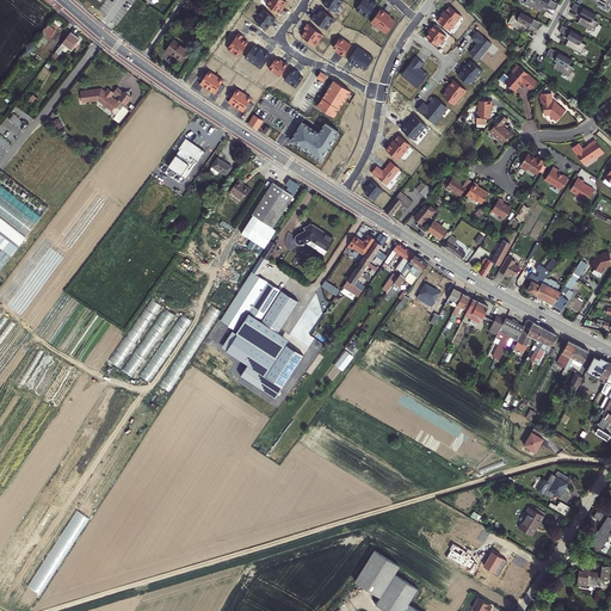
[(284,0),(267,0),(265,5),(279,13),(287,2),(284,0)]
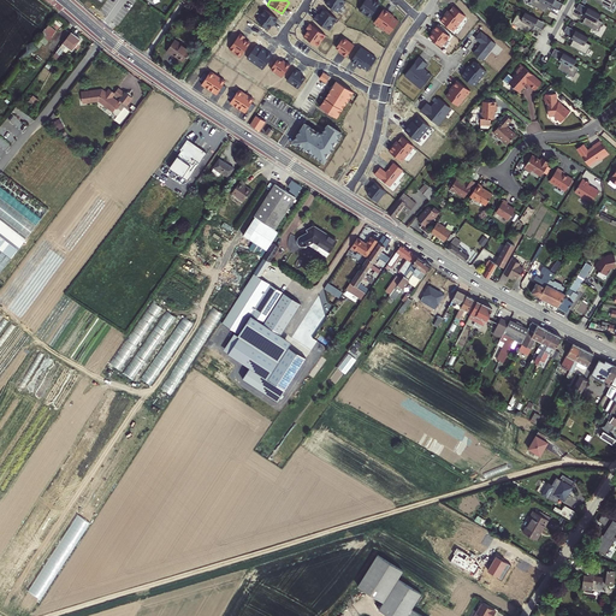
[(325,0),(325,1),(337,10),(344,0),(325,0)]
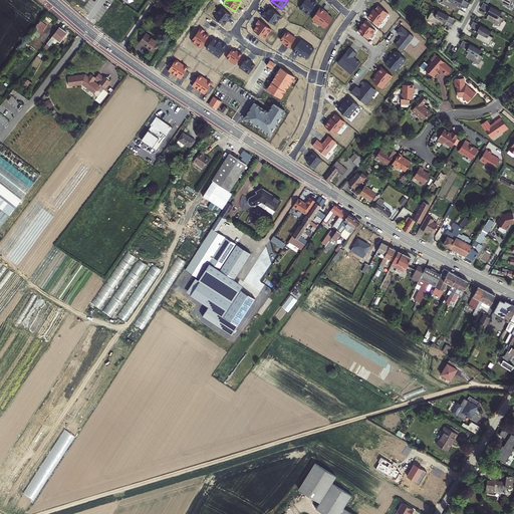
[(302,0),(298,5),(307,12),(316,0),(315,0),(302,0)]
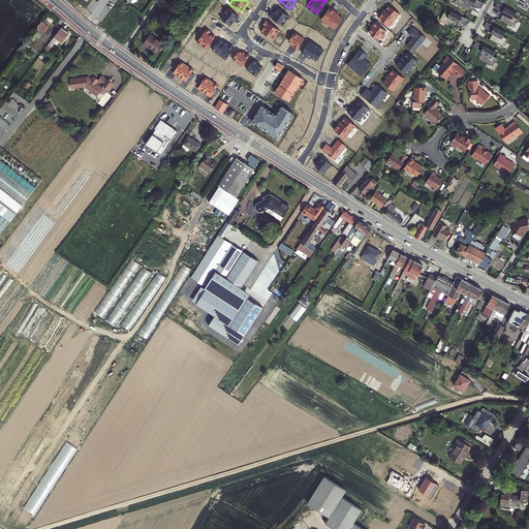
[(484,1),(480,0),(455,0),(455,1),(468,8),(471,3),(473,4),(473,3),(480,6),(484,1)]
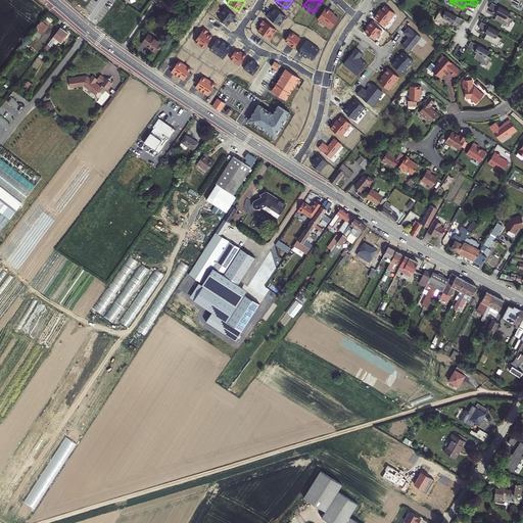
[(508,14),(510,10),(491,0),(489,5),(496,9),(495,11),(497,12),(494,17),(508,25),(512,16),(508,14)]
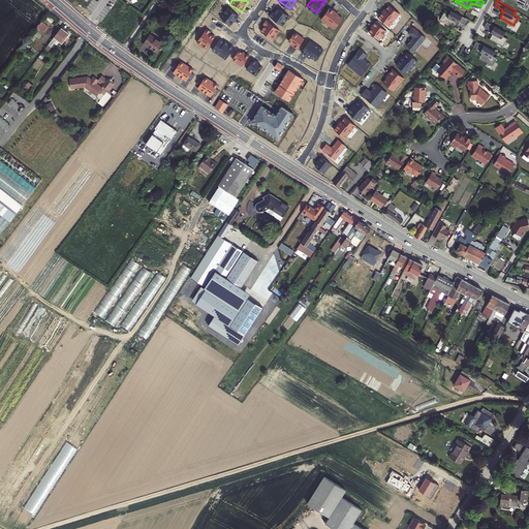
[(383,6),(377,14),(389,24),(399,11),(389,2),(384,7),(383,6)]
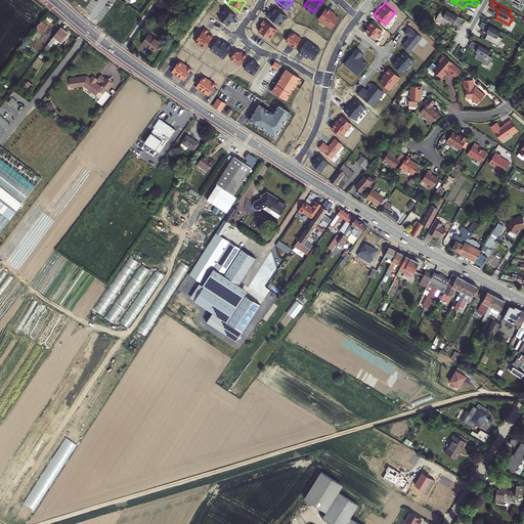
[(325,5),(317,16),(331,27),(339,15),(334,12),(335,11),(325,5)]
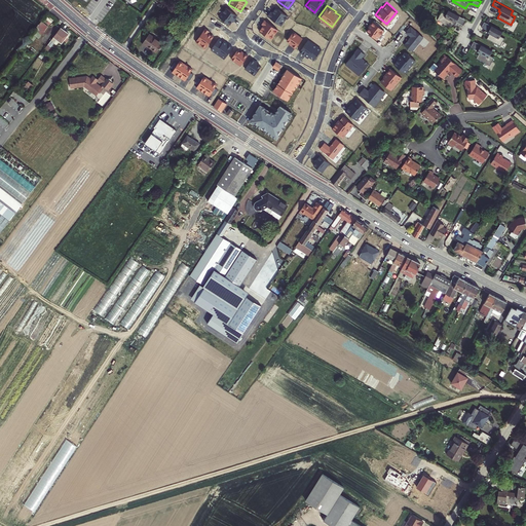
[(226,6),(219,16),(230,25),(237,14),(226,6)]
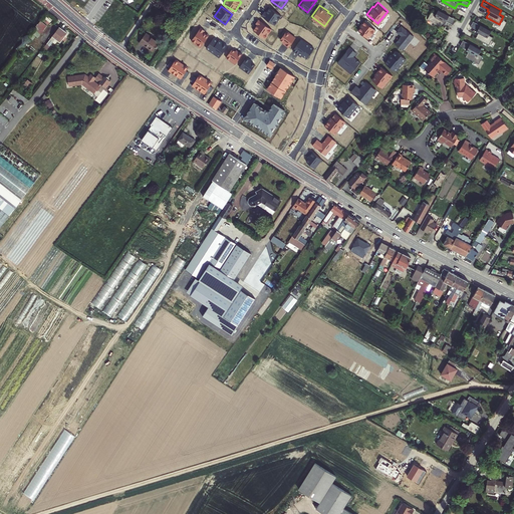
[(264,10),(261,14),(275,24),(281,14),(271,7),(270,9),(268,10),(267,9),(265,11),(264,10)]
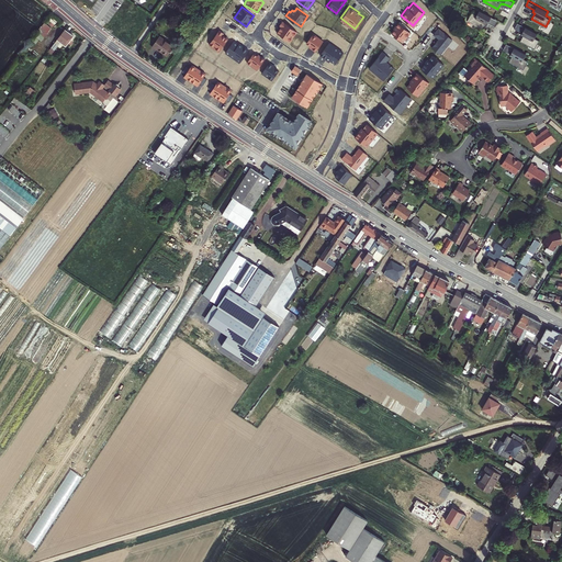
[(498,20),(480,9),(476,14),(472,11),(468,20),(482,27),(485,22),(487,23),(487,21),(495,25),(498,20)]
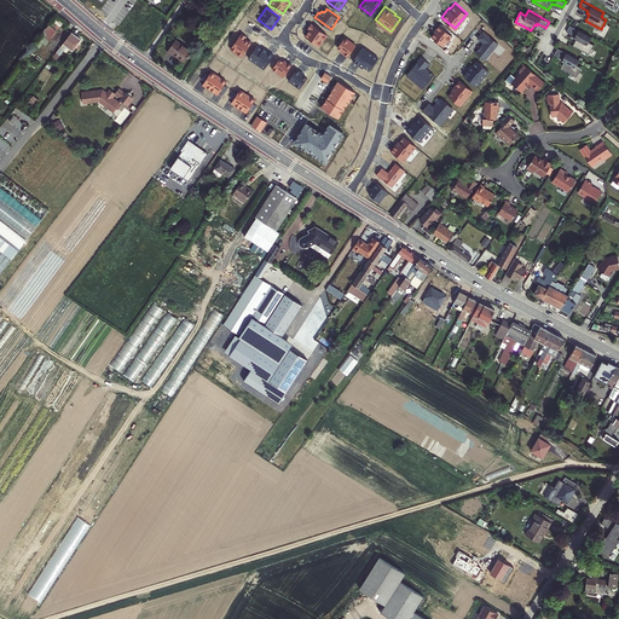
[(129,13),(121,25),(129,32),(132,27),(131,25),(137,17),(129,13)]
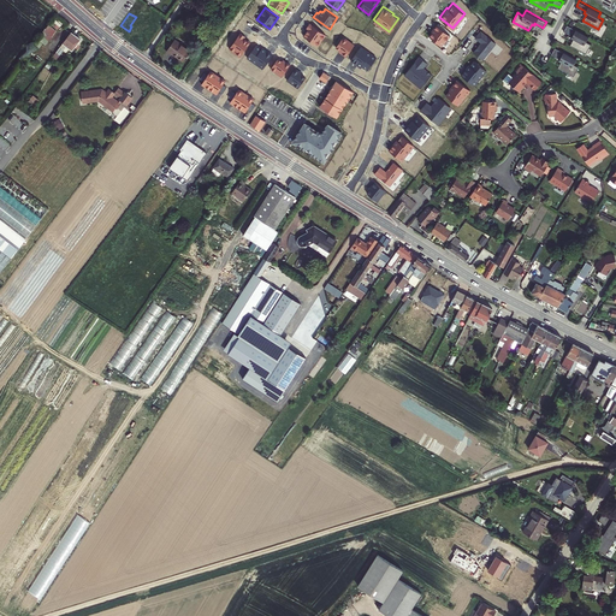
[(325,34),(309,22),(306,27),(308,28),(306,30),(307,31),(307,33),(306,36),(318,45),(325,34)]
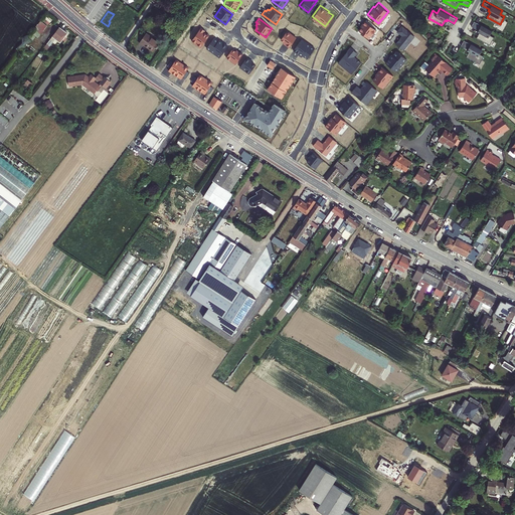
[(360,25),(357,28),(368,36),(375,28),(364,19),(360,24),(360,25)]
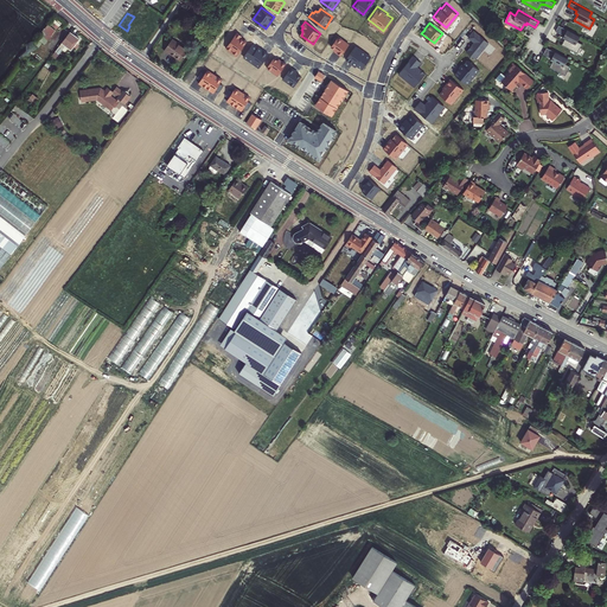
[(577,39),(580,34),(558,23),(555,29),(563,33),(563,36),(564,37),(562,43),(577,51),(582,42),(577,39)]
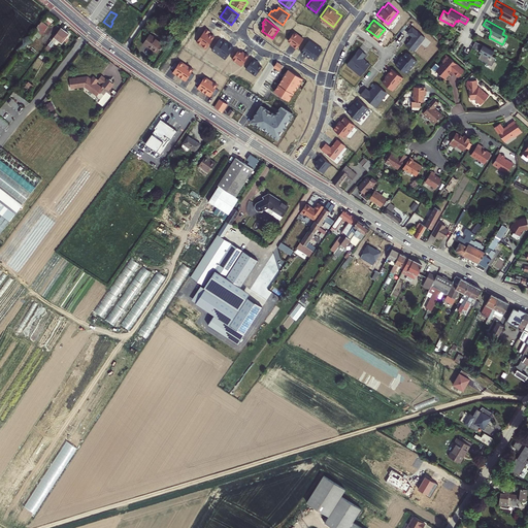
[(38,24),(26,39),(32,44),(34,41),(36,42),(45,30),(38,24)]
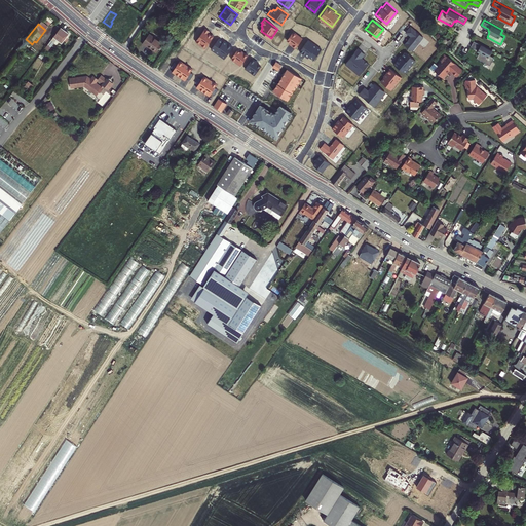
[(410,34),(403,42),(411,48),(422,35),(409,25),(405,30),(410,34)]
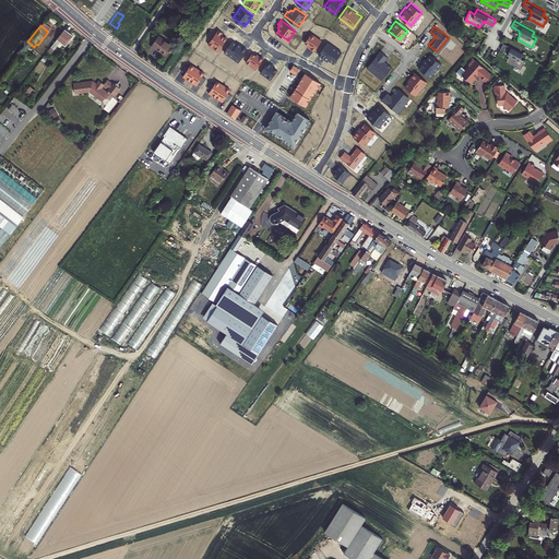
[(218,31),(207,45),(217,52),(227,39),(222,35),(223,34),(218,31)]
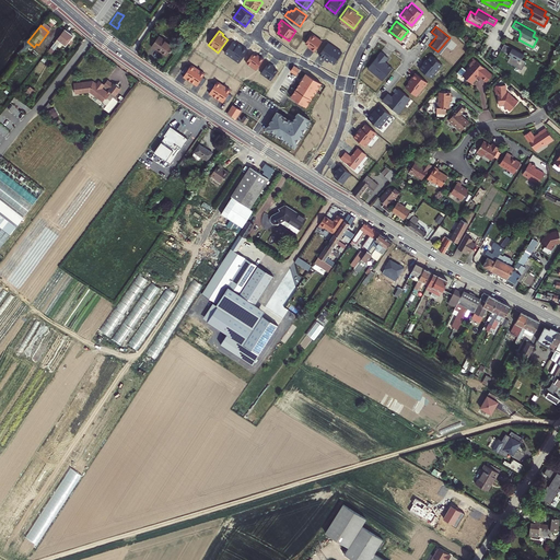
[(322,38),(312,32),(305,41),(311,46),(311,47),(314,49),(322,38)]
